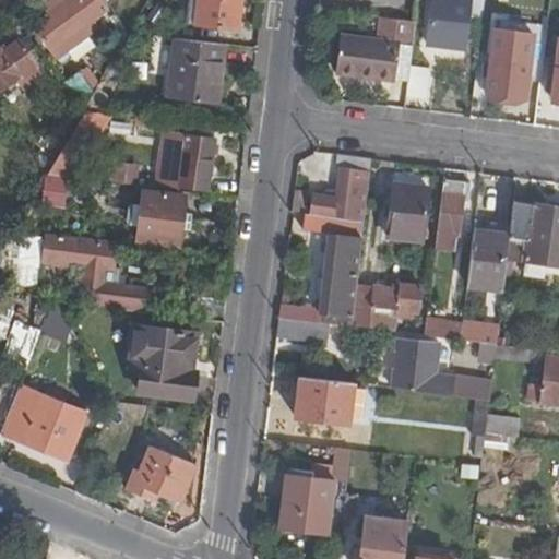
[(52,20),(36,32),(56,59),(97,28),(91,21),(106,10),(97,0),(49,0),(43,6),(52,20)]
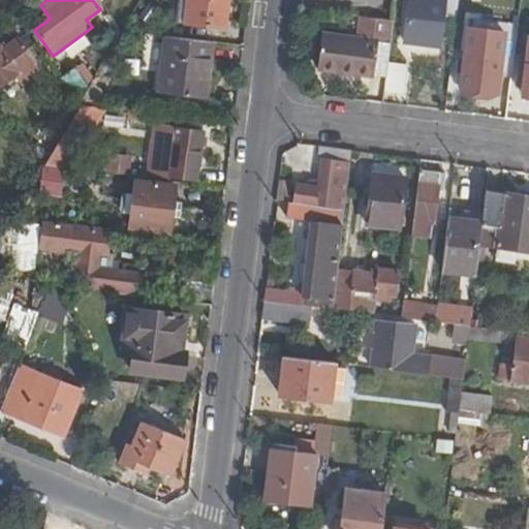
[(225,29),(227,0),(180,0),(180,7),(186,8),(184,24),(225,29)]
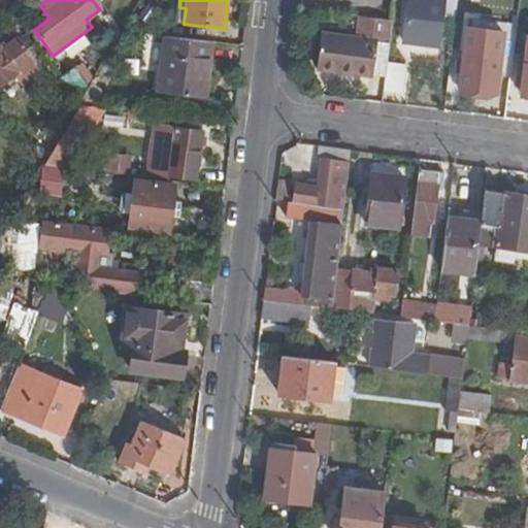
[(408,0),(403,41),(440,47),(444,0),(408,0)]
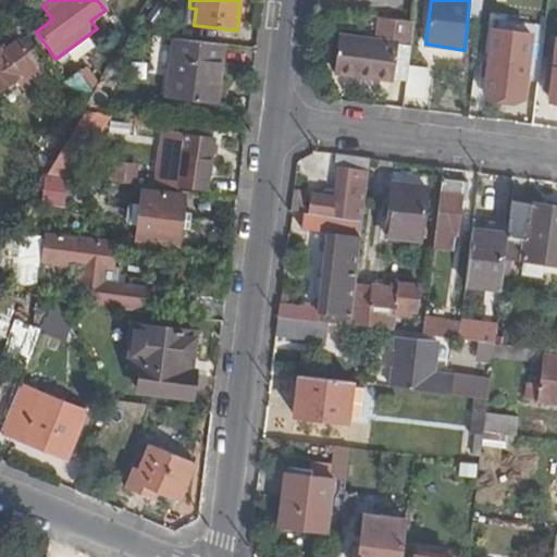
[(196,9),(189,8),(187,24),(194,25),(196,9)]
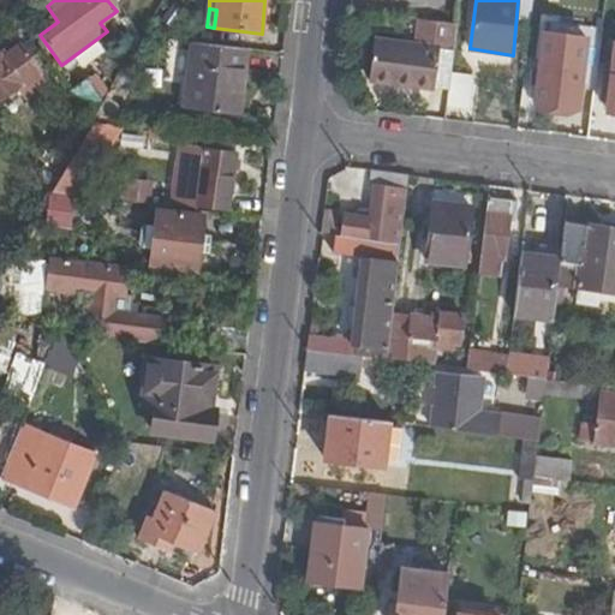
[(370,81),(449,90),(458,24),(419,19),(416,45),(374,41),(370,81)]
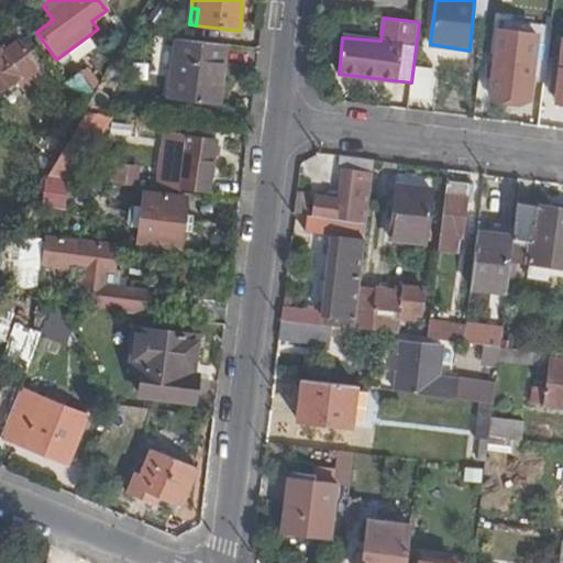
[(33,68),(45,58),(31,40),(21,46),(18,42),(0,53),(0,91),(15,80),(24,91),(41,79),(33,68)]
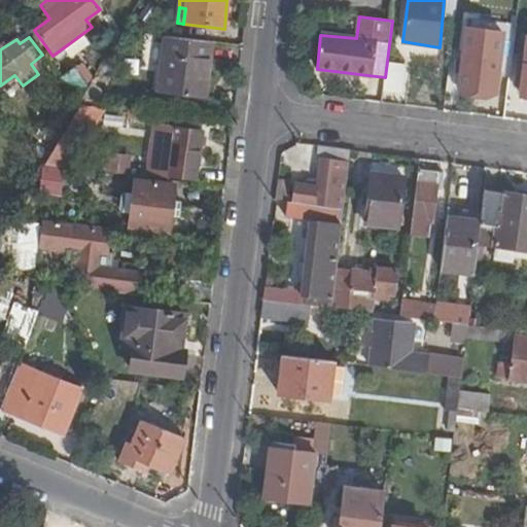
[(205,96),(212,43),(167,37),(161,90),(205,96)]
